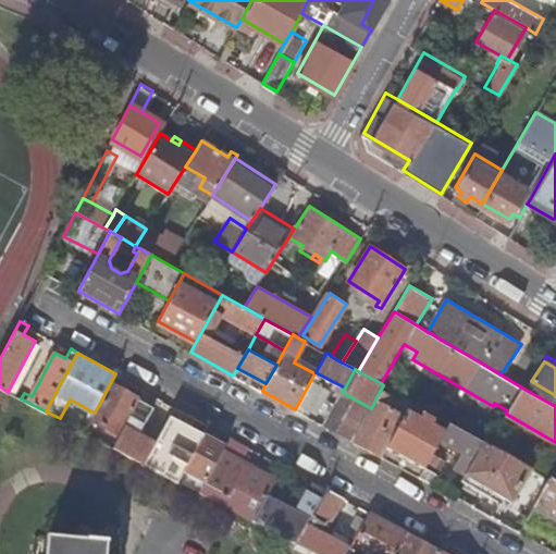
[(130,381),(115,373),(95,413),(91,419),(120,434),(124,426),(139,398),(125,390),(130,381)]
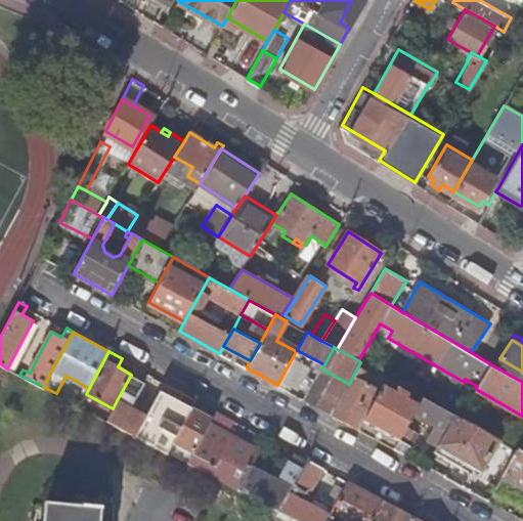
[(522,372),(499,358),(494,366),(520,381),(522,376),(522,372)]
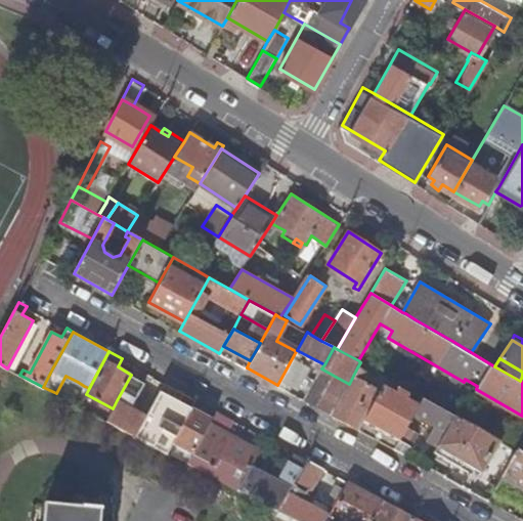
[(321,368),(324,364),(316,360),(313,365),(321,370),(321,368)]
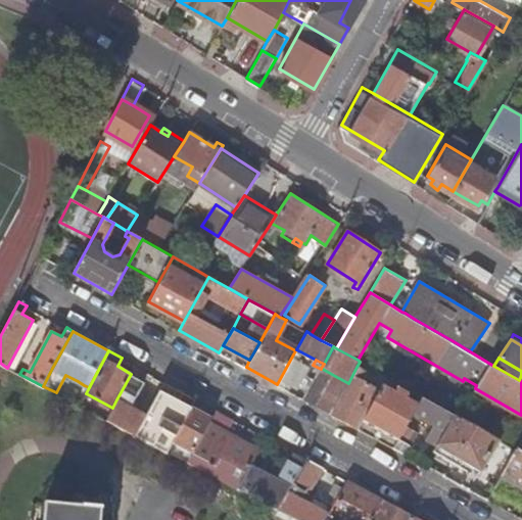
[(368,366),(360,362),(357,367),(365,371),(368,366)]
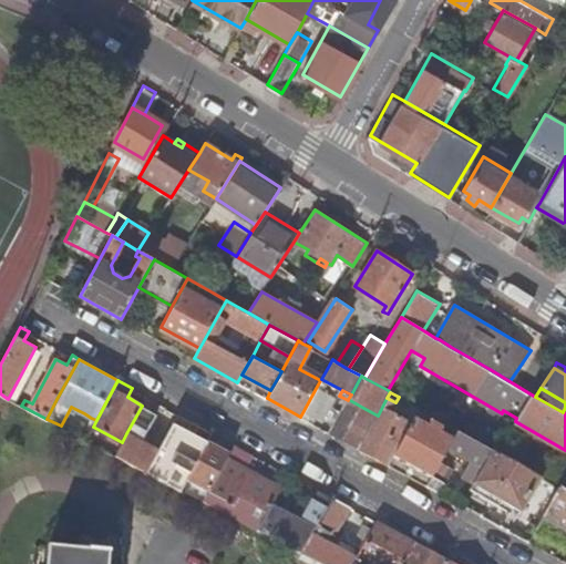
[(395,402),(387,398),(378,416),(359,449),(388,464),(393,454),(410,424),(390,412),(395,402)]
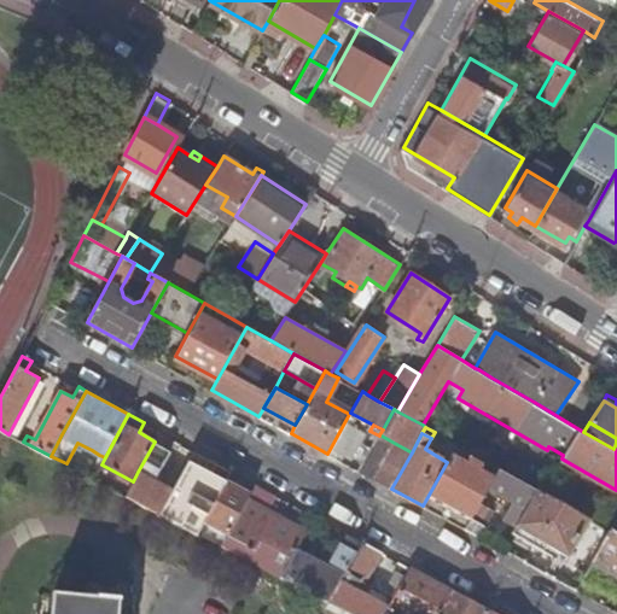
[(396,444),(379,434),(379,436),(359,471),(376,480),(396,444)]
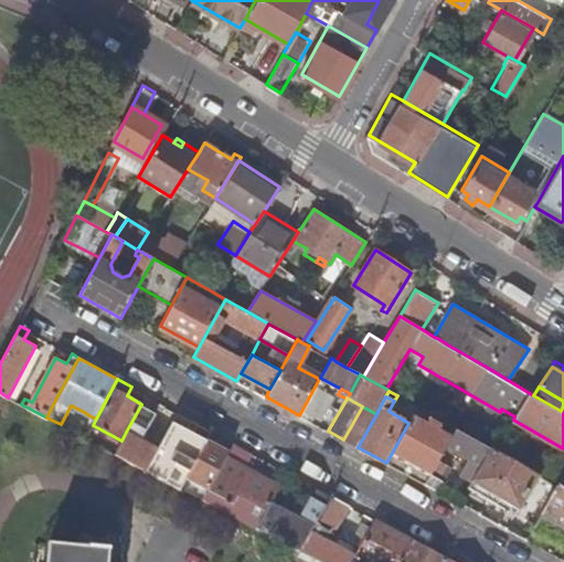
[(71,405),(61,424),(70,428),(75,419),(80,421),(84,412),(71,405)]
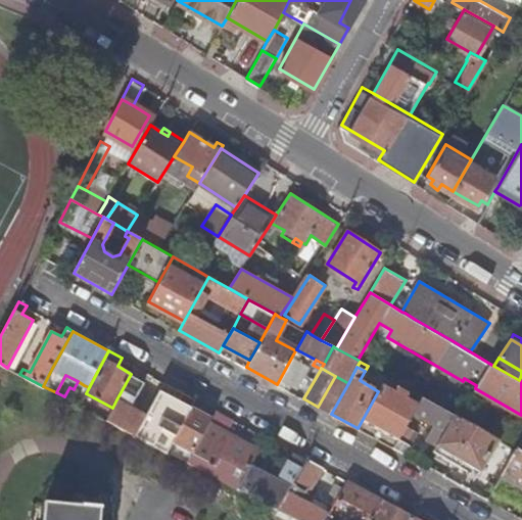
[(331,414),(348,383),(335,376),(318,407),(331,414)]
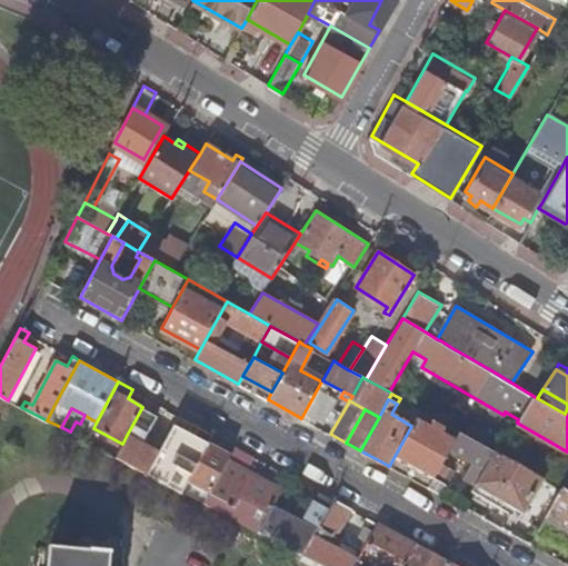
[(76,421),(70,432),(87,440),(93,428),(97,421),(91,419),(86,425),(80,424),(76,421)]
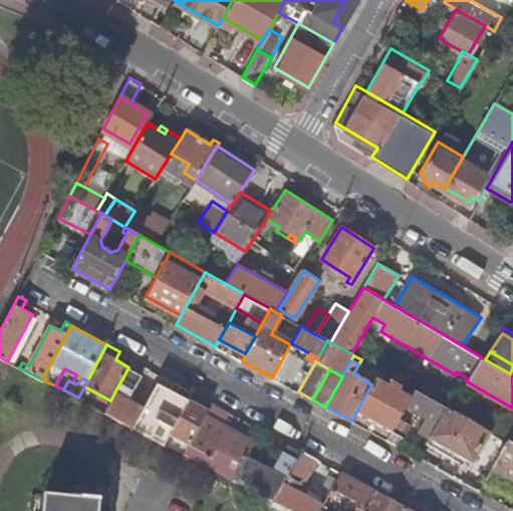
[(374,379),(371,385),(356,412),(392,432),(400,419),(407,406),(410,400),(397,392),(400,387),(390,380),(387,386),(374,379)]
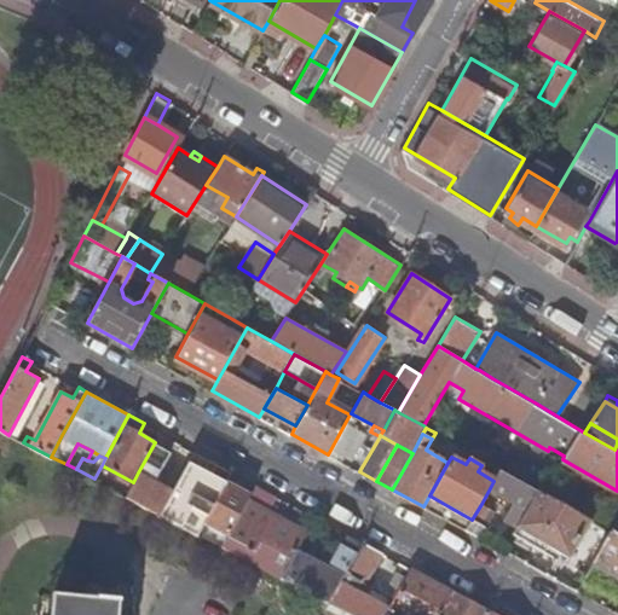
[(173,491),(161,514),(177,522),(194,494),(213,504),(225,481),(189,462),(173,491)]
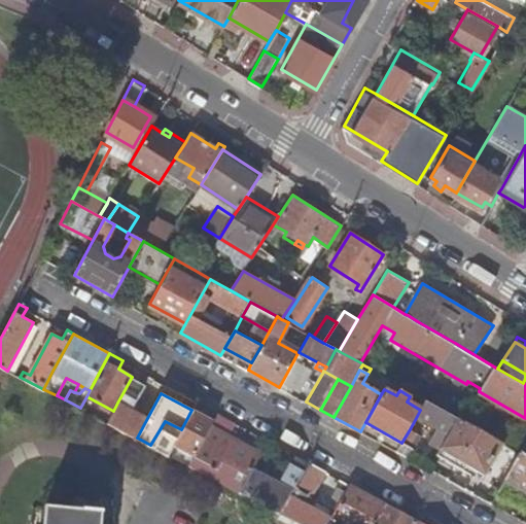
[(457,417),(425,399),(420,410),(417,416),(449,433),(457,417)]
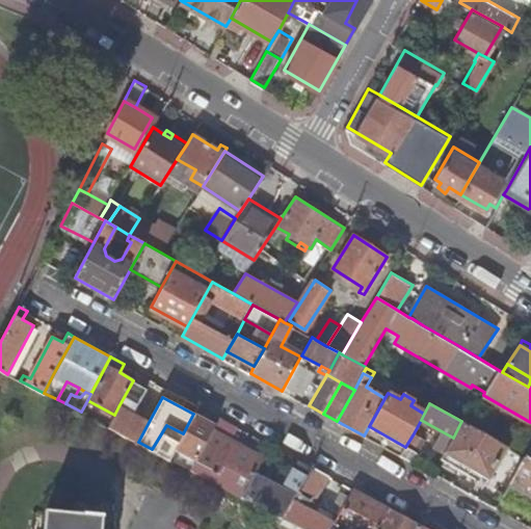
[(114,415),(108,426),(138,442),(149,422),(118,406),(114,415)]
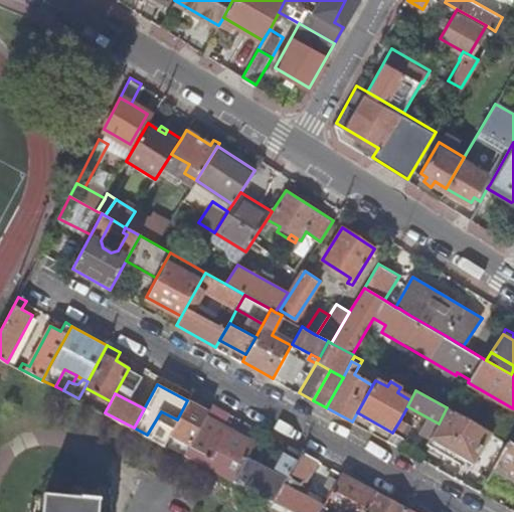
[(187,400),(177,419),(167,439),(164,444),(185,455),(205,415),(207,411),(187,400)]
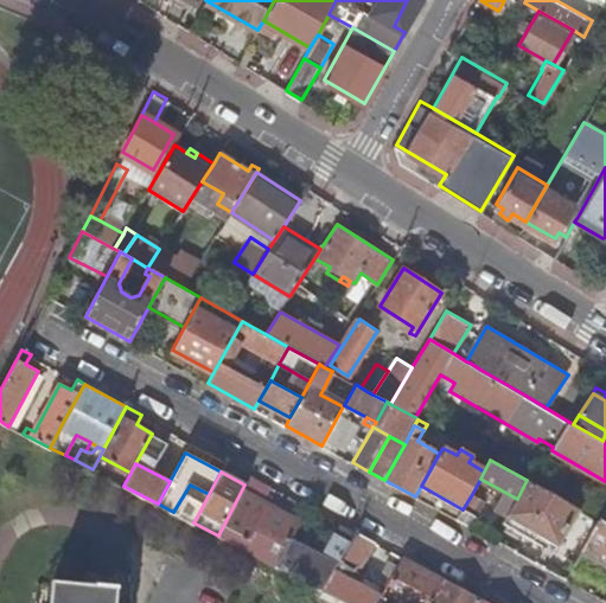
[(250,474),(244,485),(242,489),(260,500),(269,483),(250,474)]
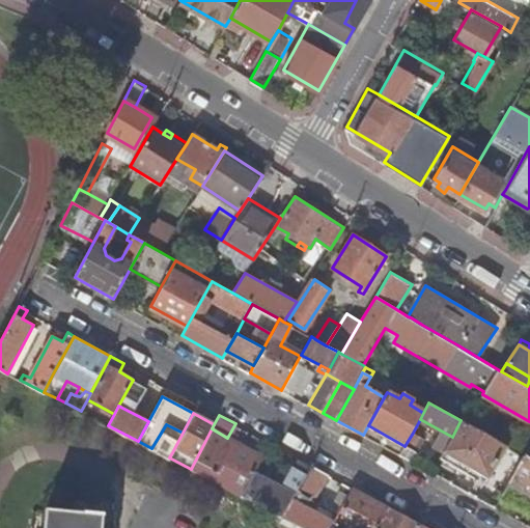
[(487,477),(506,446),(461,420),(452,437),(444,451),(487,477)]
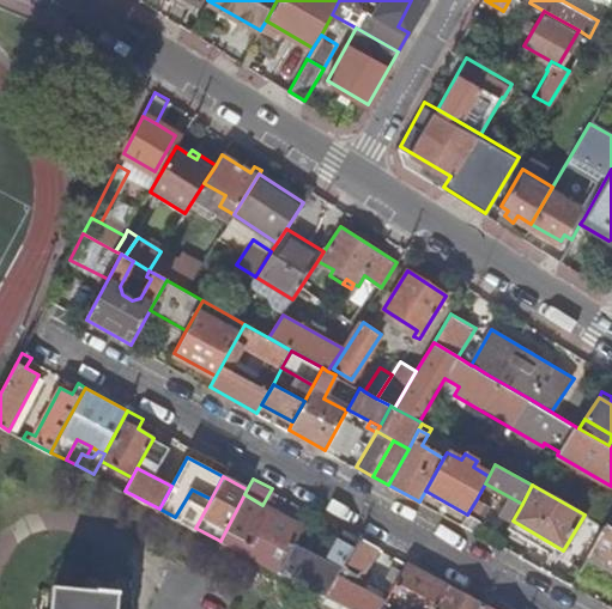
[(244,494),(220,541),(249,555),(262,530),(292,547),(303,527),(262,505),(244,494)]
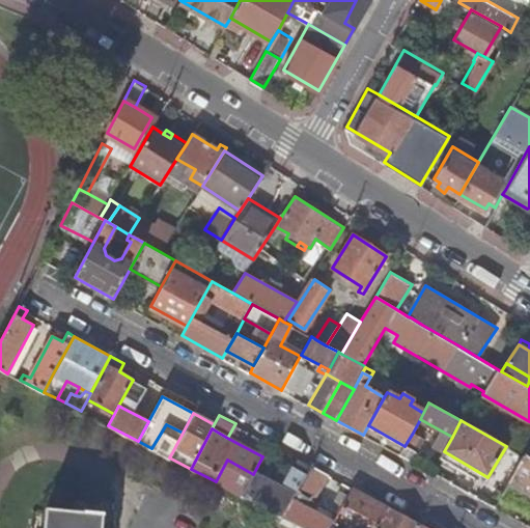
[(400,454),(413,462),(424,440),(413,433),(405,446),(400,454)]
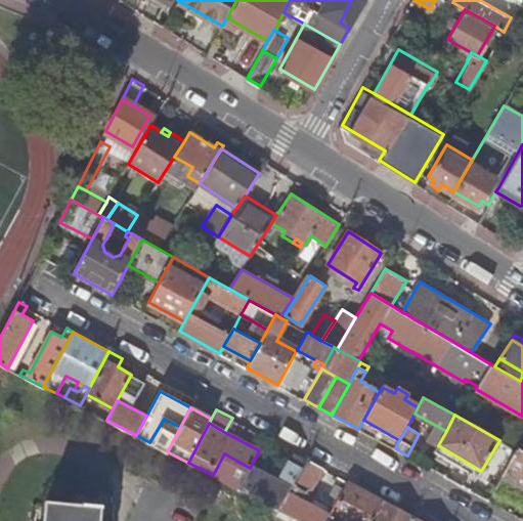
[(504,474),(522,483),(522,452),(517,450),(504,474)]
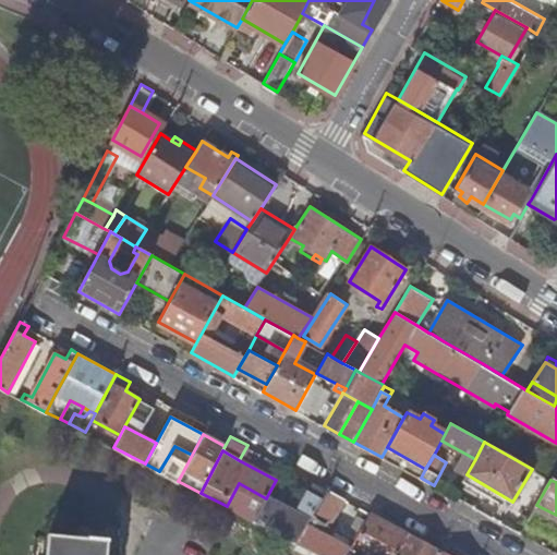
[(239,483),(227,506),(234,510),(254,520),(264,502),(266,498),(239,483)]
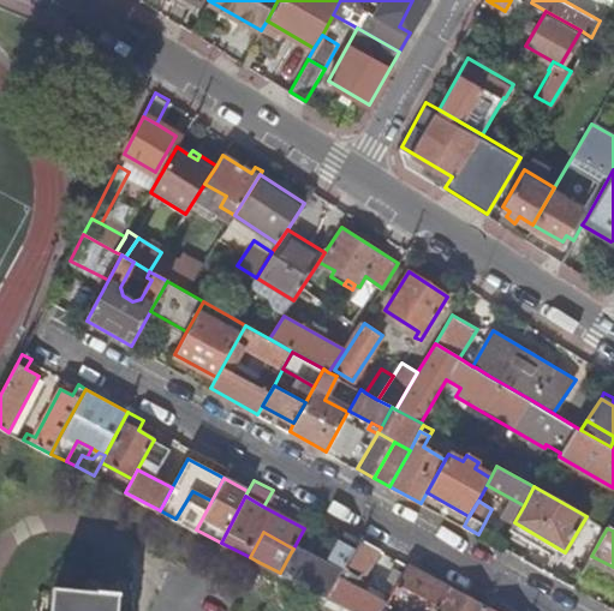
[(353,551),(327,598),(351,610),(381,610),(386,604),(352,586),(357,576),(362,579),(379,547),(361,538),(353,551)]
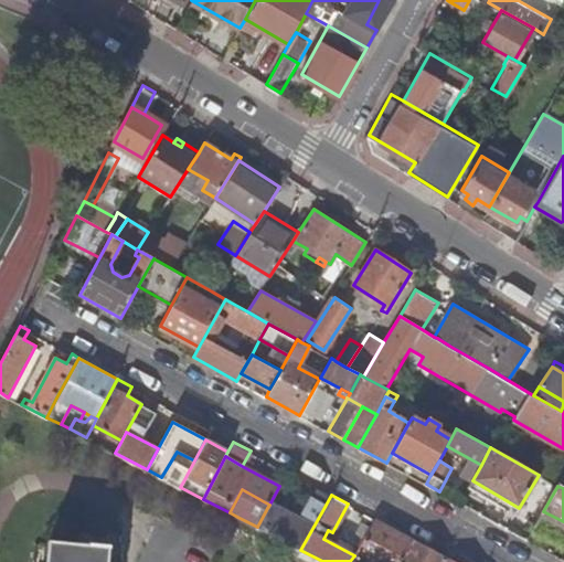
[(267,508),(257,527),(300,550),(325,507),(314,500),(299,525),(267,508)]
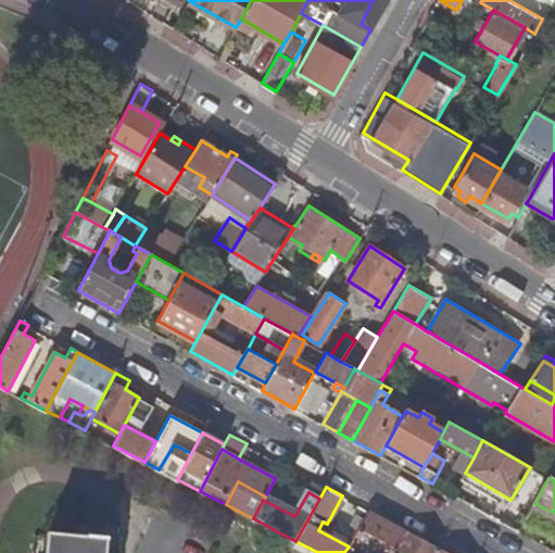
[(350,543),(349,544),(365,552),(393,552),(406,530),(368,510),(354,535),(350,543)]
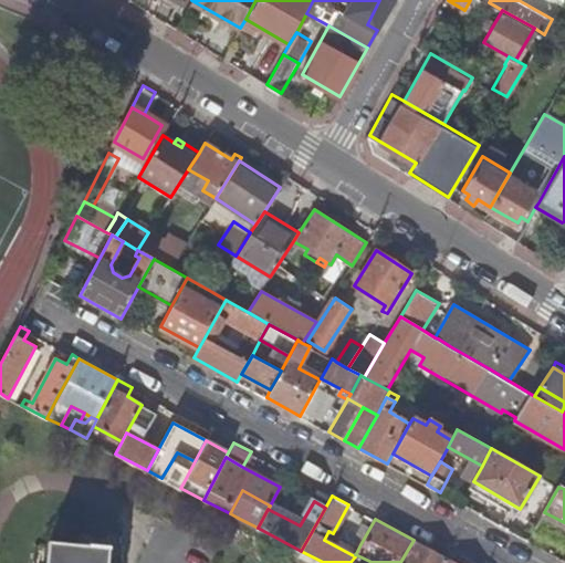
[(107,562),(110,548),(102,548),(103,533),(79,532),(77,545),(37,543),(34,562),(107,562)]
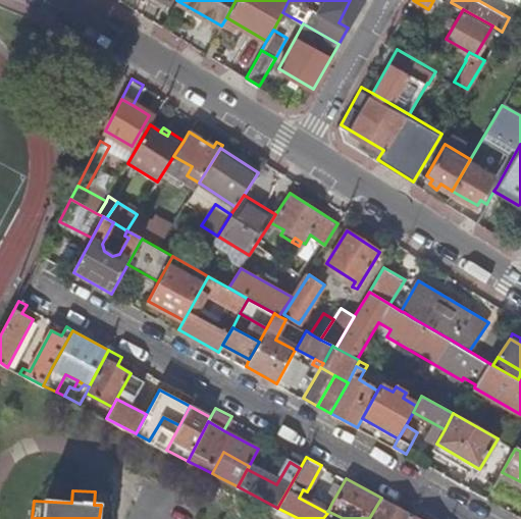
[(319,506),(328,510),(332,502),(324,497),(319,506)]
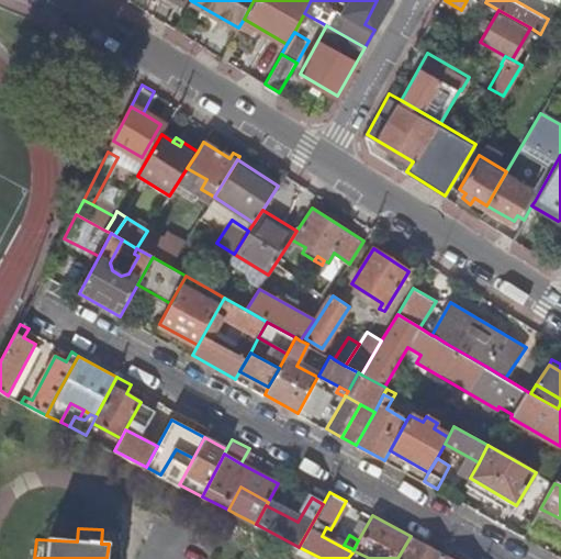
[(441,558),(445,555),(411,536),(397,558),(441,558)]
